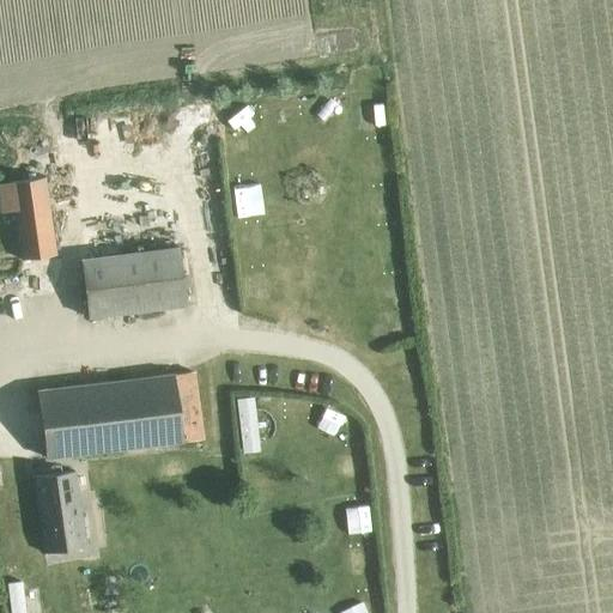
[(44,177),(11,182),(22,260),(55,255),(44,177)]
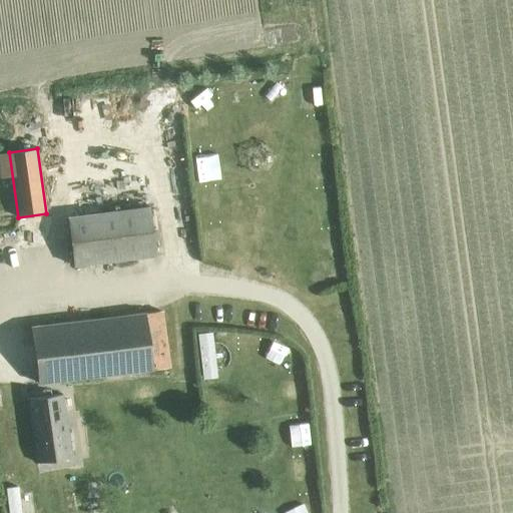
[(68,217),(74,266),(154,257),(148,207),(68,217)]
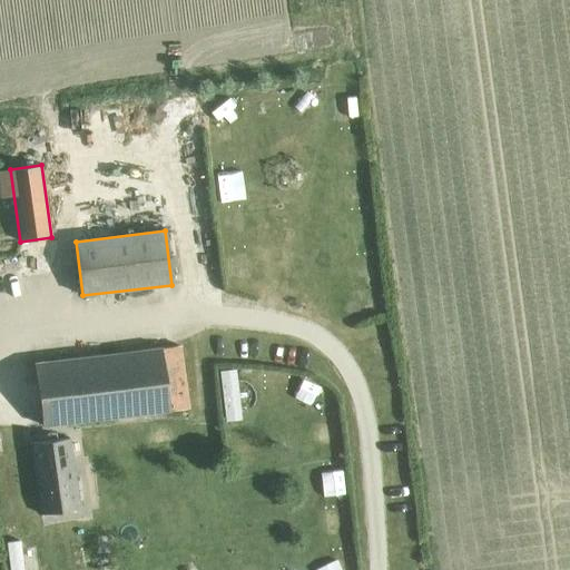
[(33,364),(41,428),(187,409),(179,345),(33,364)]
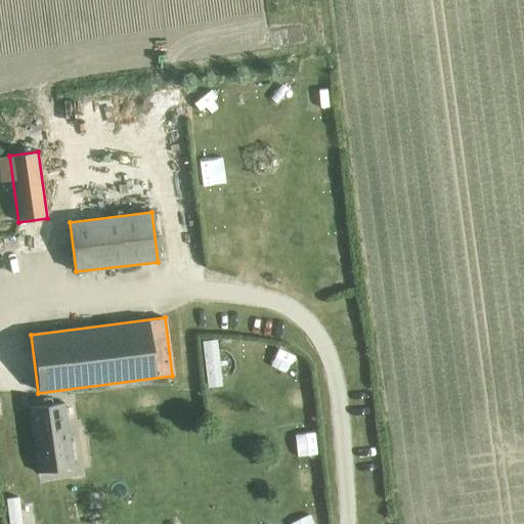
[(31,406),(41,473),(71,468),(61,402),(31,406)]
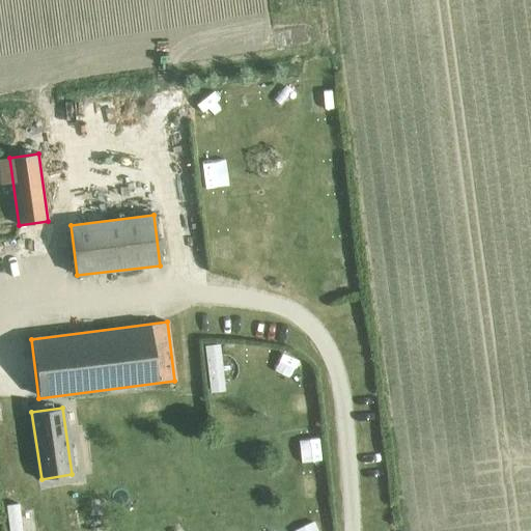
[(9,516),(10,530),(27,530),(25,513),(9,516)]
